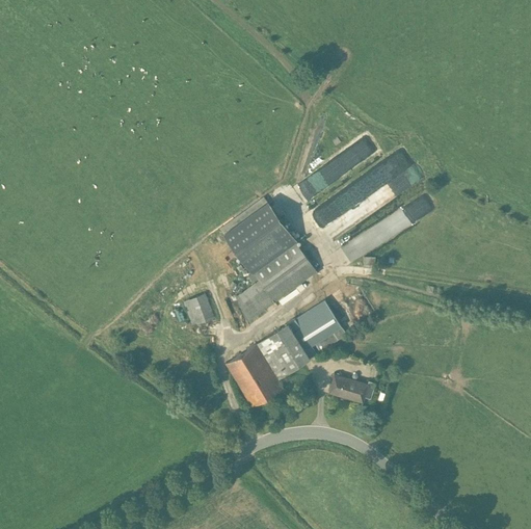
[(413,165),(324,228),(334,241),(422,179),(413,165)]
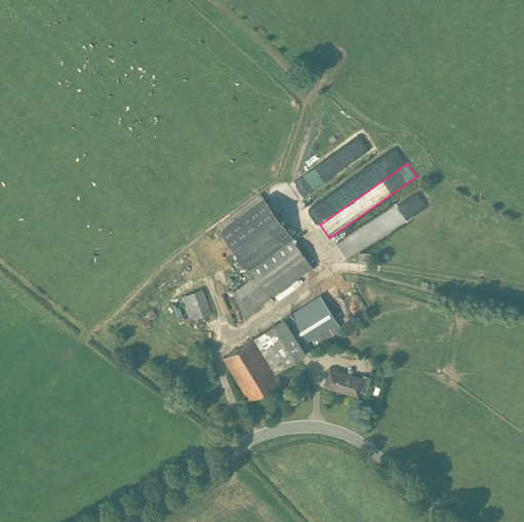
[(264,201),(220,232),(247,271),(249,270),(290,239),(290,238),(264,201)]
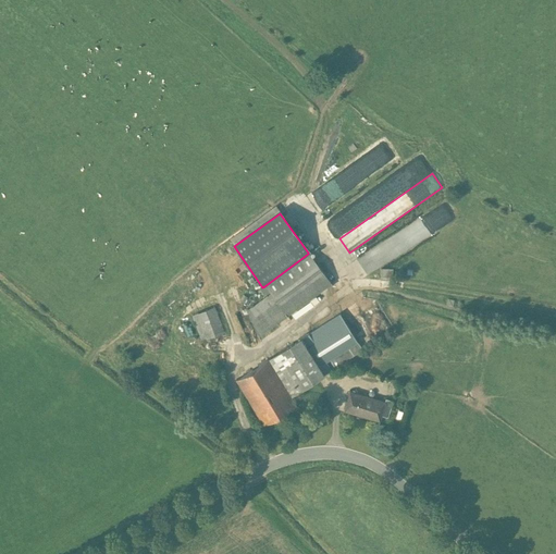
[(308,254),(264,286),(269,292),(270,295),(286,317),(331,284),(308,254)]
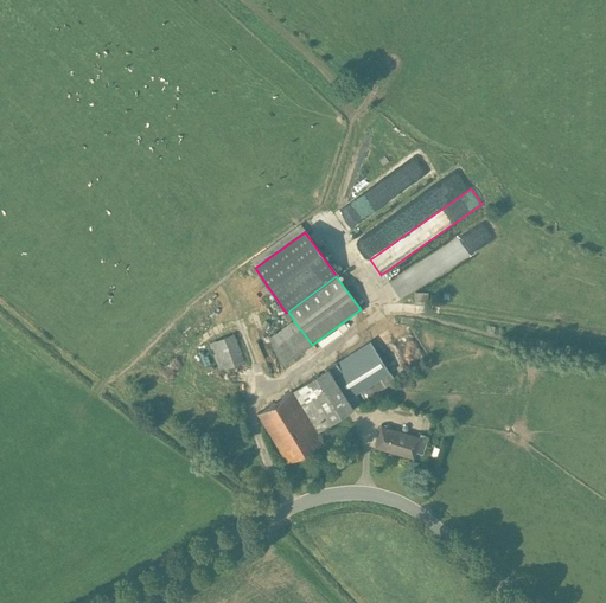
[(427,295),(414,294),(414,305),(426,306),(427,295)]
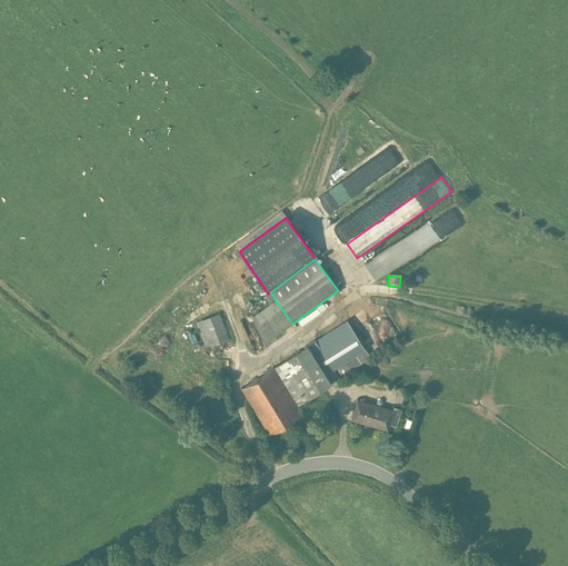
[(268,294),(265,296),(269,303),(275,298),(270,293),(268,294)]
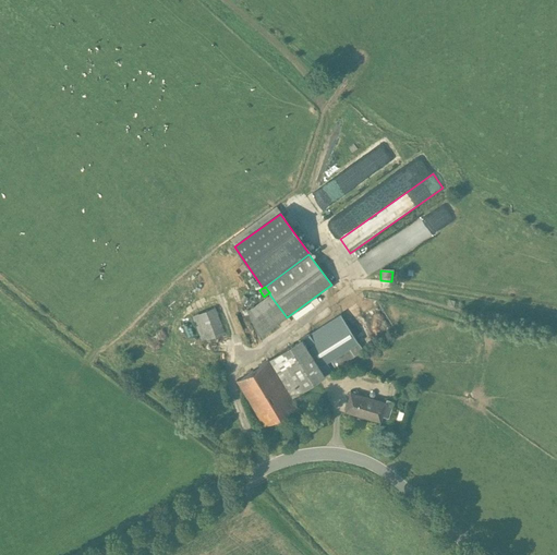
[(270,296),(246,312),(258,338),(287,317),(270,296)]
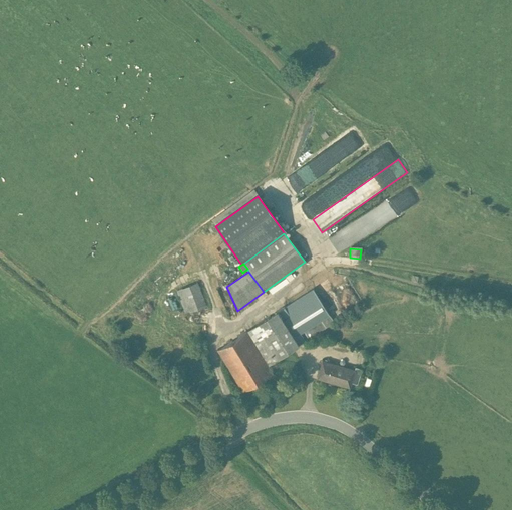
[(196,284),(176,292),(185,314),(189,313),(205,307),(196,284)]
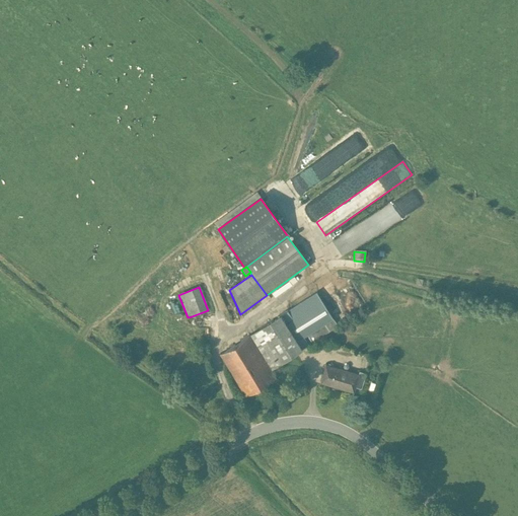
[(316,293),(287,311),(286,310),(248,335),(271,369),(321,337),(338,327),(316,293)]
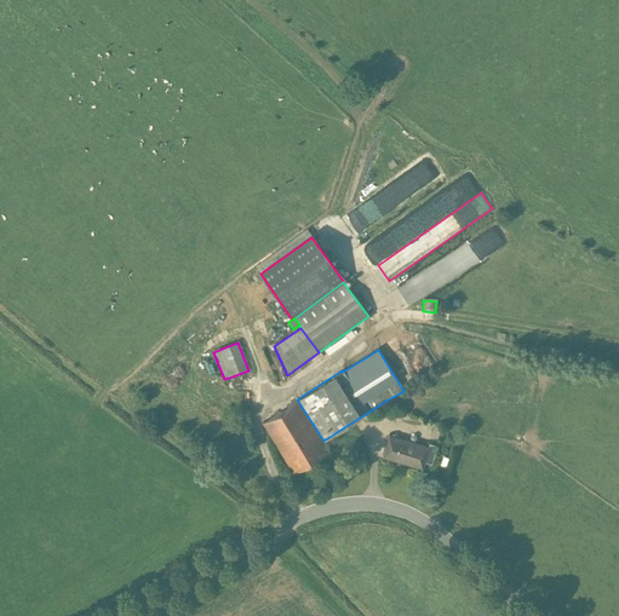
[(324,441),(297,399),(262,422),(293,472),(301,468),(328,449),(324,441)]
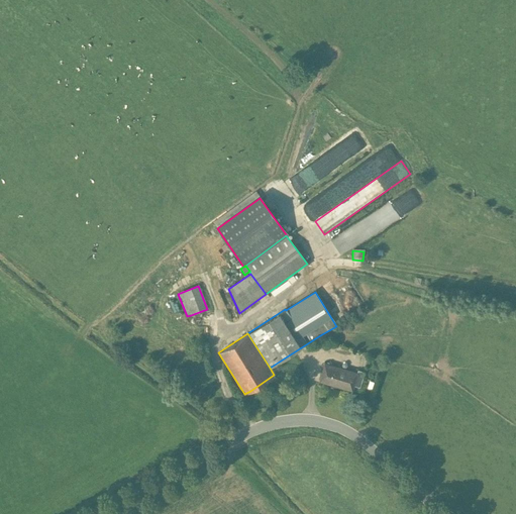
[(356,374),(324,365),(319,382),(351,391),(352,386),(356,374)]
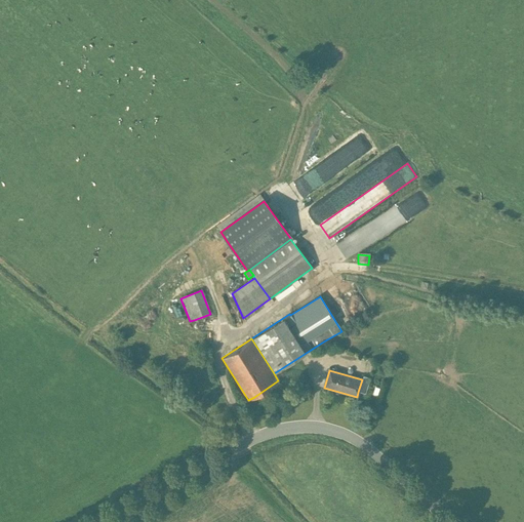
[(369,378),(363,376),(362,379),(358,392),(365,394),(369,378)]
